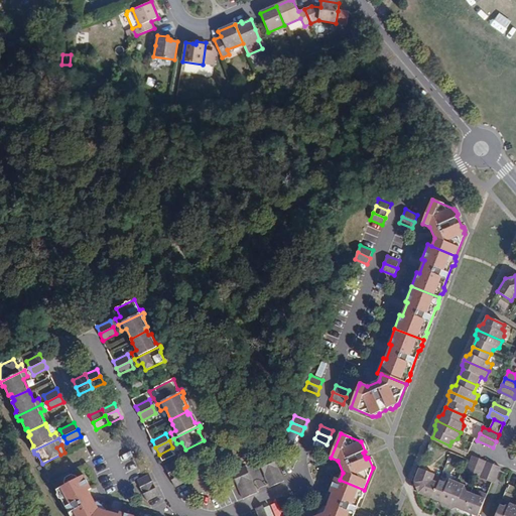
[(262,468),(276,461),(273,455),(259,460),(262,468)]
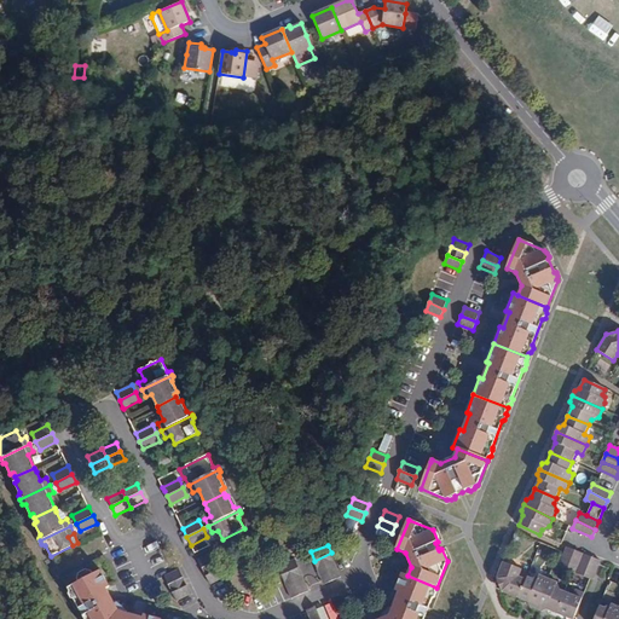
[(567,570),(574,550),(567,548),(559,566),(567,570)]
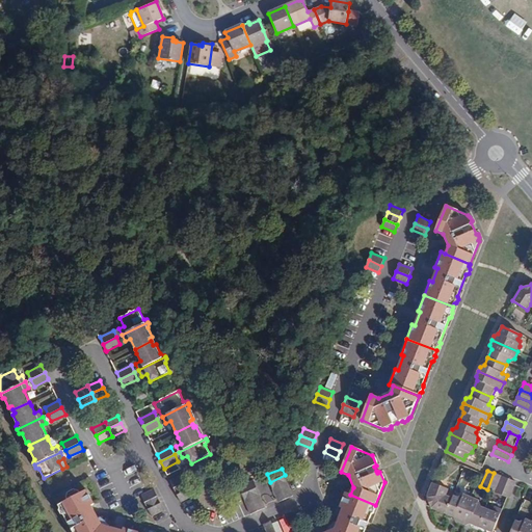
[(495,493),(501,476),(494,473),(487,489),(495,493)]
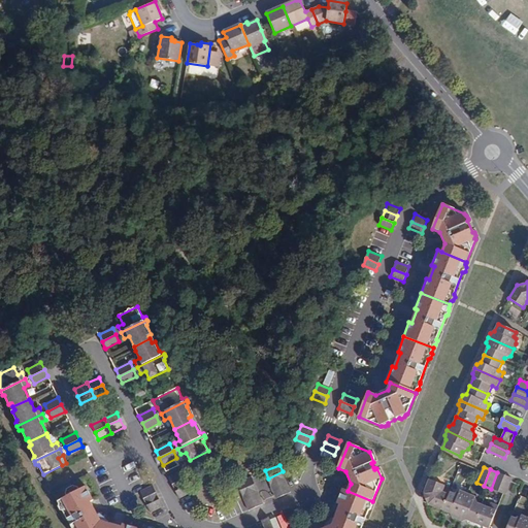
[(172,484),(186,477),(182,471),(169,476),(172,484)]
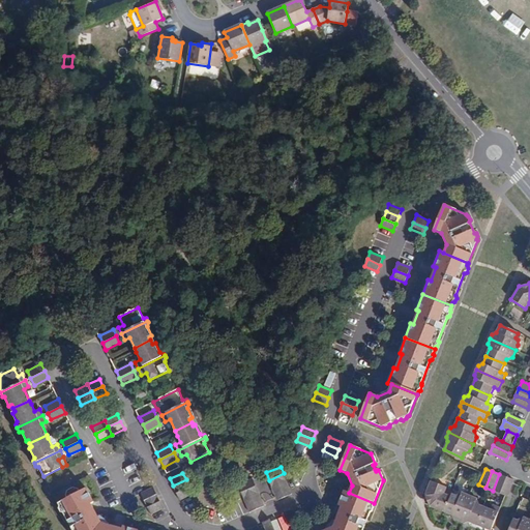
[(278,484),(287,480),(284,473),(269,480),(272,488),(278,484)]
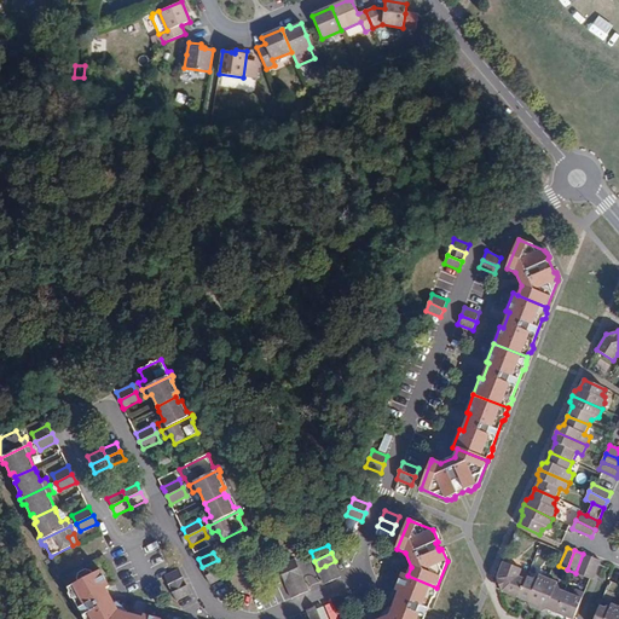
[(584,577),(593,557),(583,554),(576,573),(584,577)]
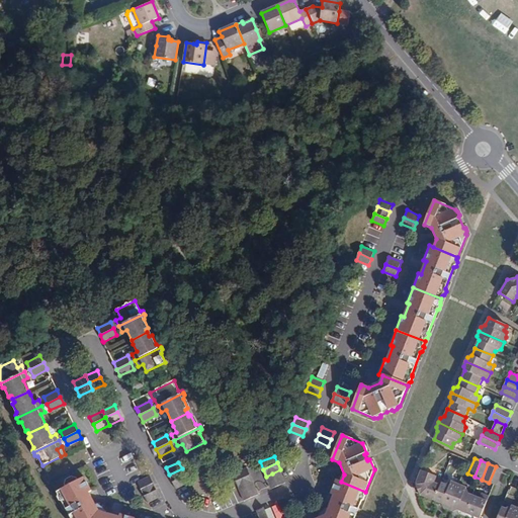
[(502,469),(496,466),(489,483),(496,486),(502,469)]
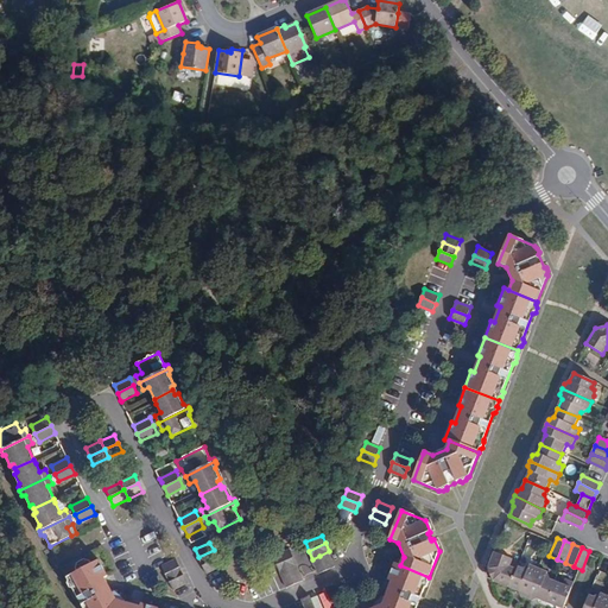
[(277,564),(293,557),(290,549),(273,556),(277,564)]
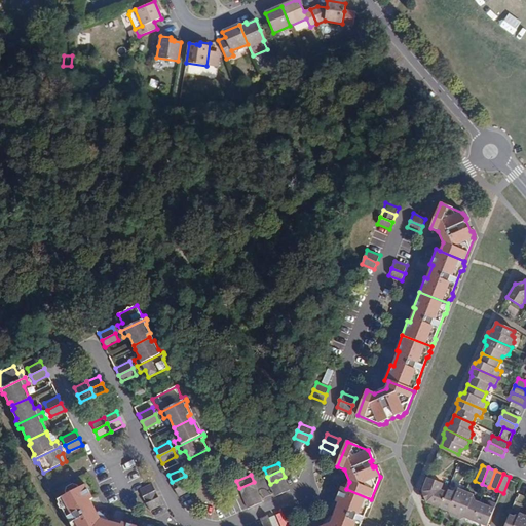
[(176,489),(188,483),(185,476),(172,482),(176,489)]
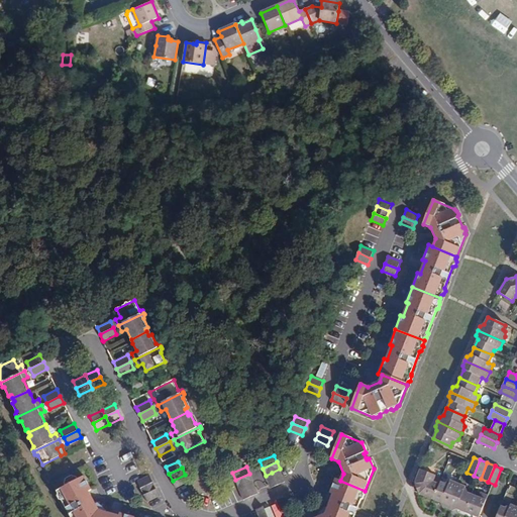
[(285,482),(280,469),(272,473),(278,484),(285,482)]
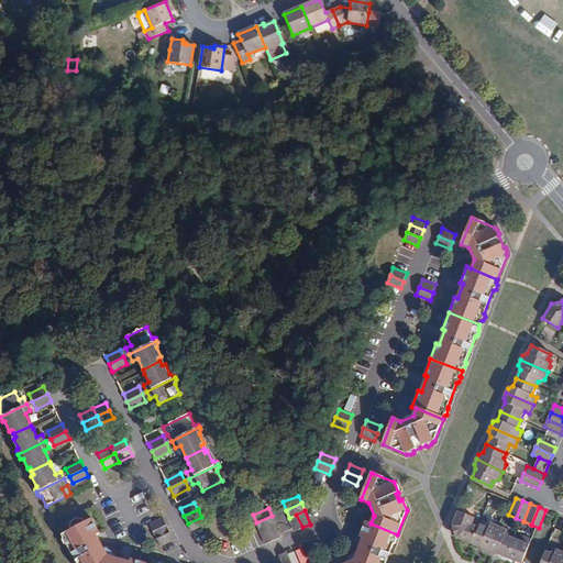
[(473,544),(479,528),(473,525),(475,518),(459,511),(452,527),(454,532),(457,539),(473,544)]
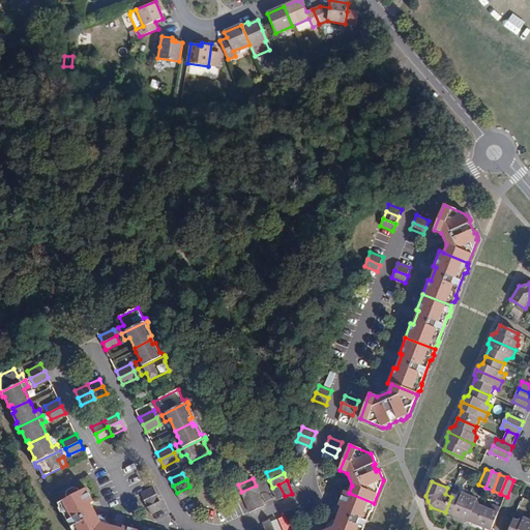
[(285,496),(278,484),(272,488),(277,499),(285,496)]
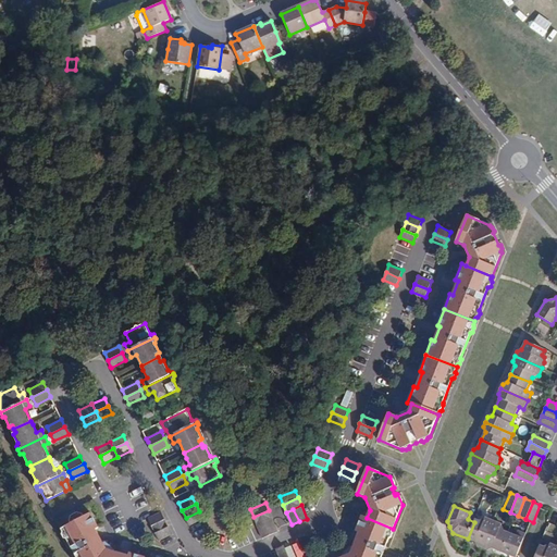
[(264,521),(272,518),(269,510),(254,517),(257,524),(264,521)]
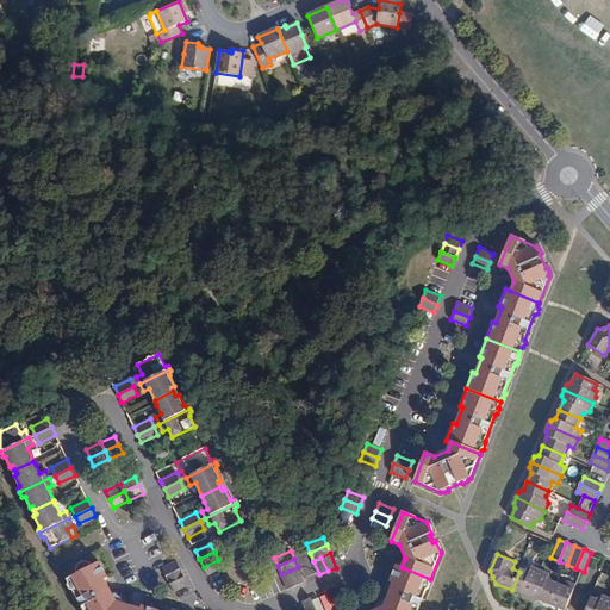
[(166,576),(181,568),(176,560),(162,567),(166,576)]
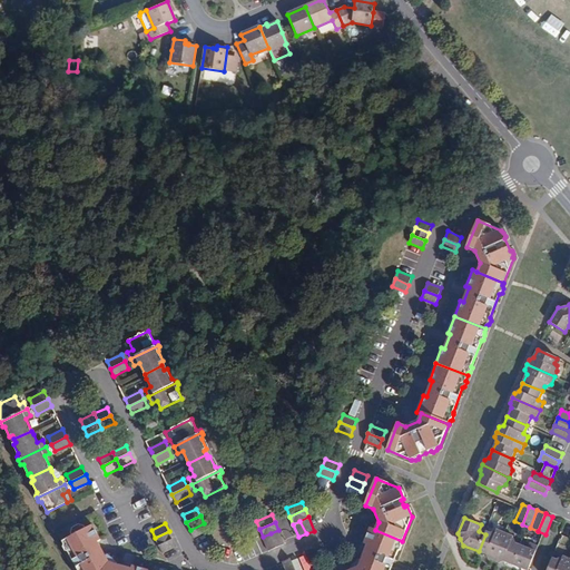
[(207,531),(204,523),(190,530),(194,537),(207,531)]
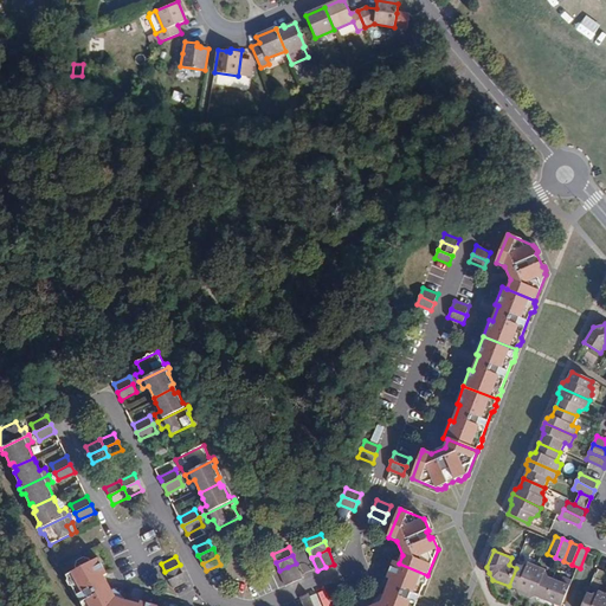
[(75,566),(77,571),(91,562),(89,559),(84,558),(77,561),(75,566)]
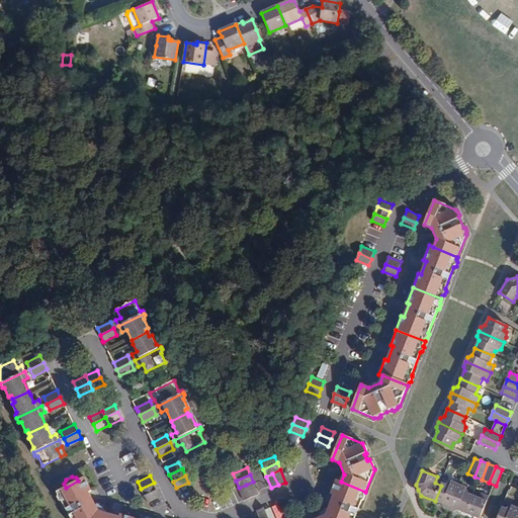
[(91,491),(85,478),(78,481),(66,488),(57,492),(59,495),(58,497),(60,501),(62,502),(70,517),(92,517),(98,511),(102,507),(98,504),(95,505),(89,493),(91,491)]
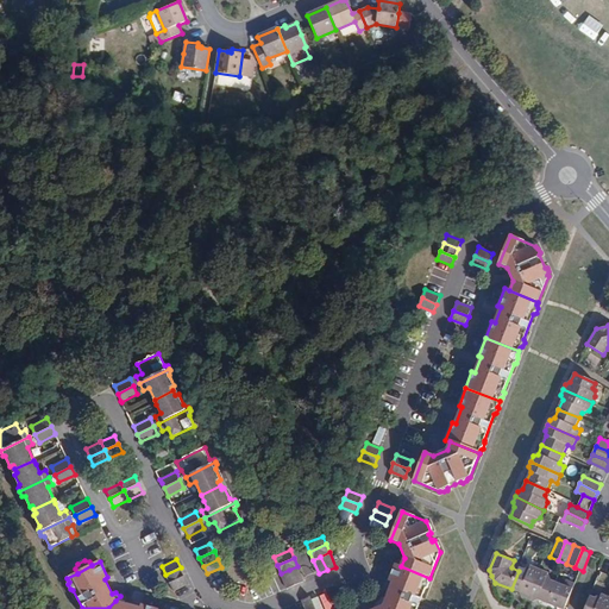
[(383,597),(378,602),(385,608),(416,608),(425,589),(427,589),(428,584),(427,583),(428,579),(429,578),(401,566),(395,564),(388,581),(391,583),(385,597),(383,597)]
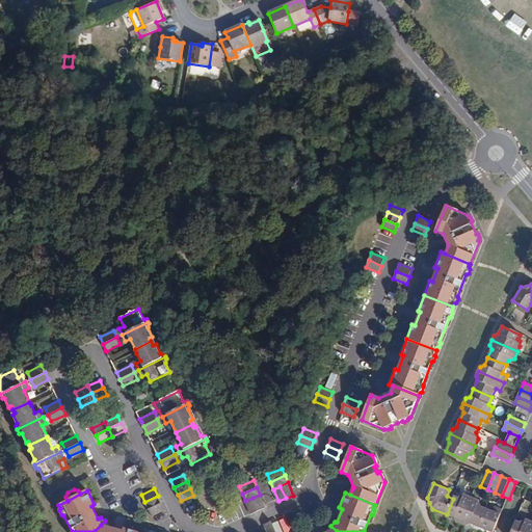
[(265,507),(260,495),(253,498),(258,510),(265,507)]
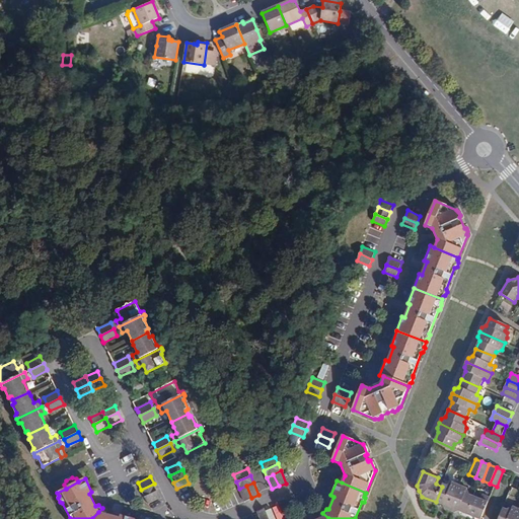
[(443,485),(442,487),(436,502),(443,505),(445,509),(450,511),(460,486),(453,483),(447,486),(443,485)]
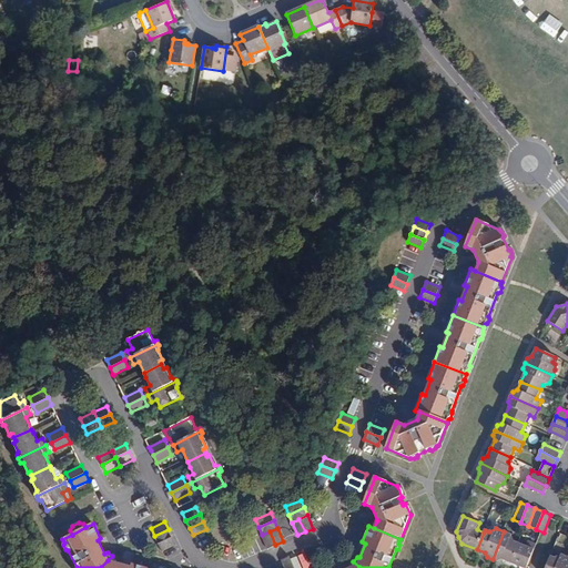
[(158,544),(172,537),(169,529),(154,536),(158,544)]
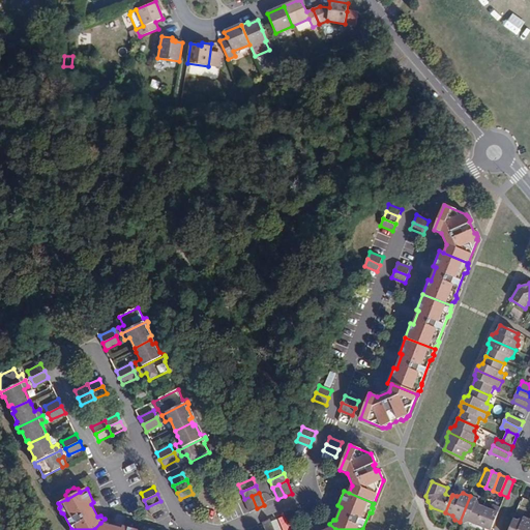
[(257,508),(252,496),(244,499),(249,511),(257,508)]
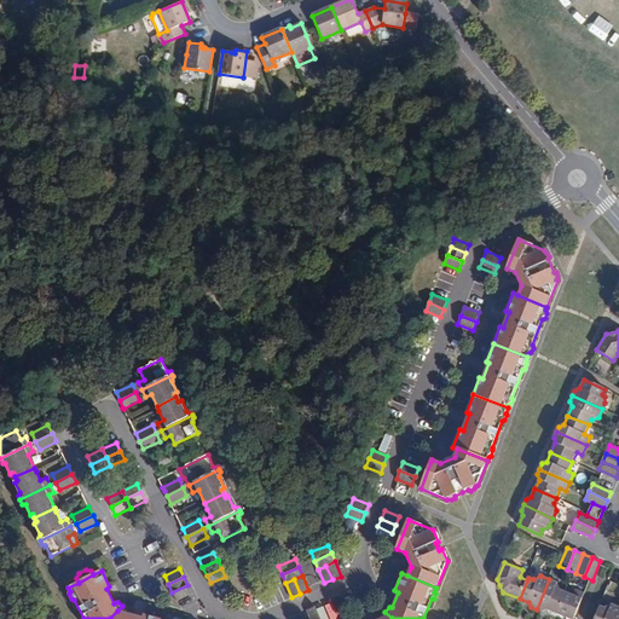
[(557,583),(549,579),(537,609),(543,612),(547,609),(556,613),(566,593),(560,590),(557,583)]
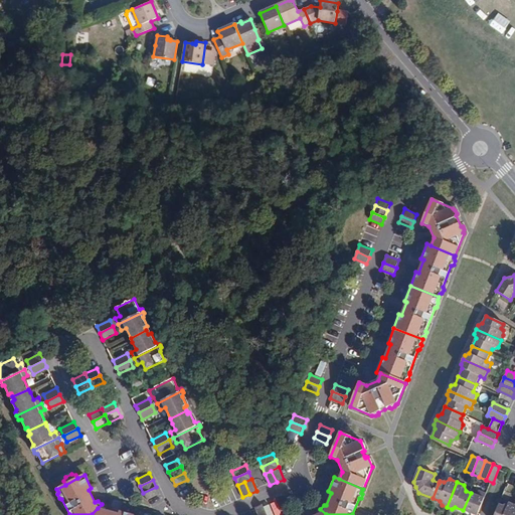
[(159,494),(156,487),(143,493),(147,500),(159,494)]
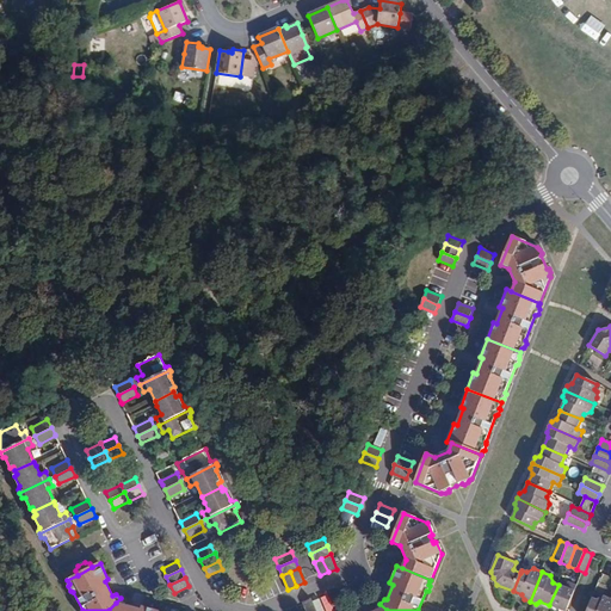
[(566,587),(559,585),(549,605),(560,609),(560,610),(569,610),(571,610),(567,610),(576,586),(568,582),(566,587)]
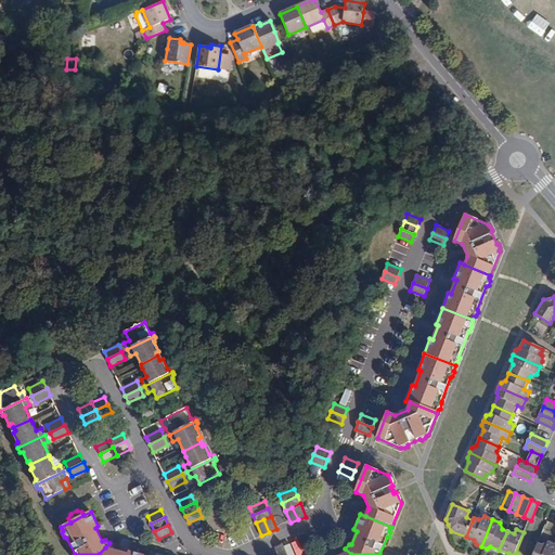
[(305,534),(296,538),(301,551),(310,547),(305,534)]
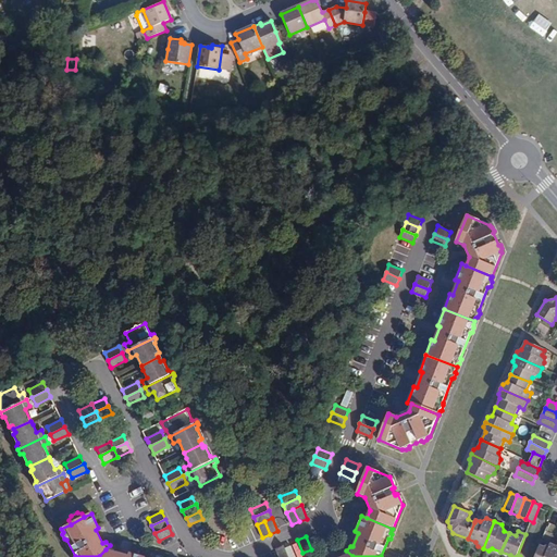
[(554,556),(556,551),(556,546),(551,544),(545,547),(540,545),(534,556),(554,556)]
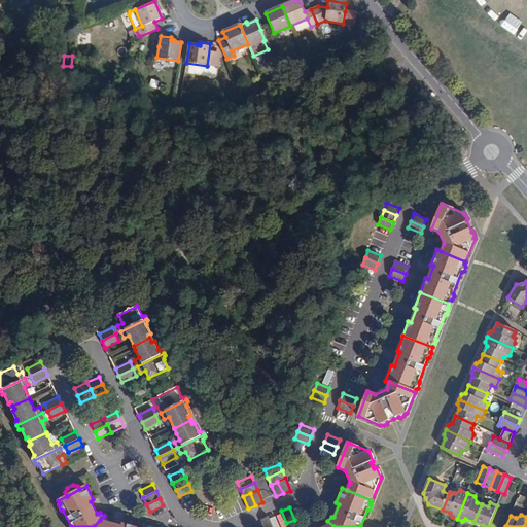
[(108,520),(104,516),(100,520),(94,526),(135,526),(123,523),(121,526),(107,522),(108,520)]
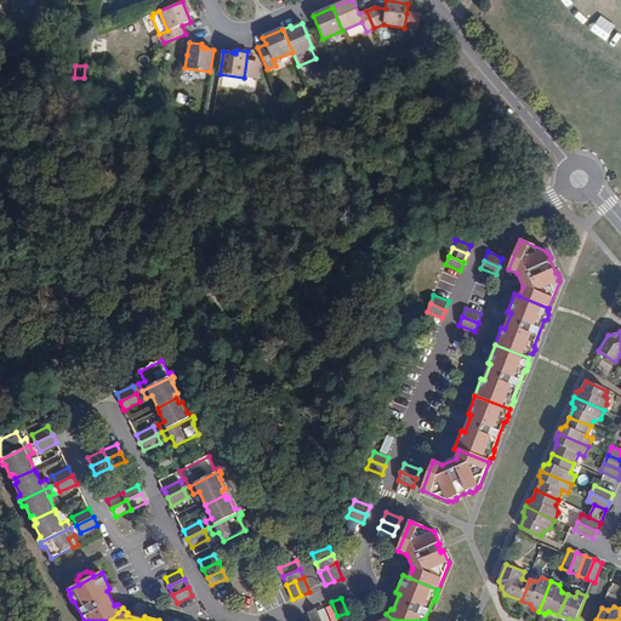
[(322,620),(317,608),(308,611),(311,620),(322,620)]
